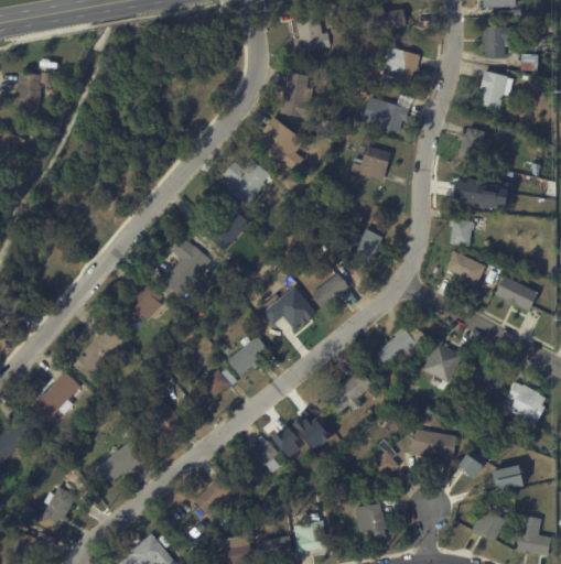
[(321,33),(326,32),(328,47),(320,49),(319,47),(295,51),(293,38),(299,38),(295,10),(317,8),(321,33)]
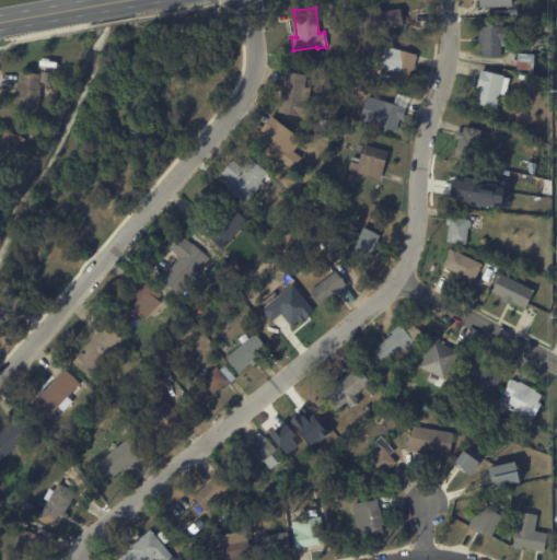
[(399,21),(401,24),(363,31),(360,12),(381,9),(381,11),(397,9),(399,21)]
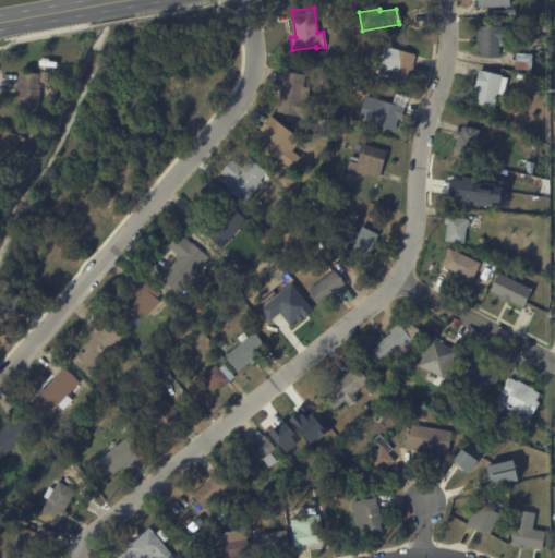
[(478,40),(478,32),(481,32),(481,25),(511,26),(511,45),(499,45),(499,57),(480,56),(480,41),(478,41),(478,40)]
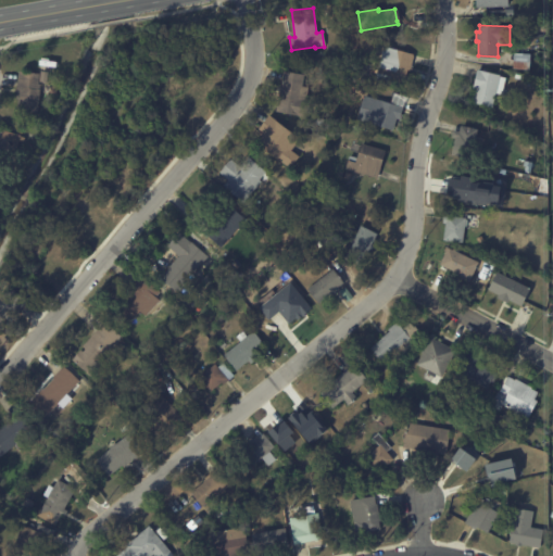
[(516,51),(512,46),(519,38),(525,43),(516,51)]
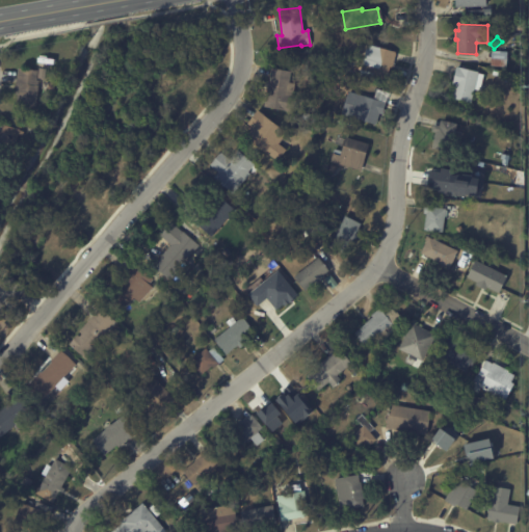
[(393,50),(396,51),(388,82),(360,74),(368,44),(393,50)]
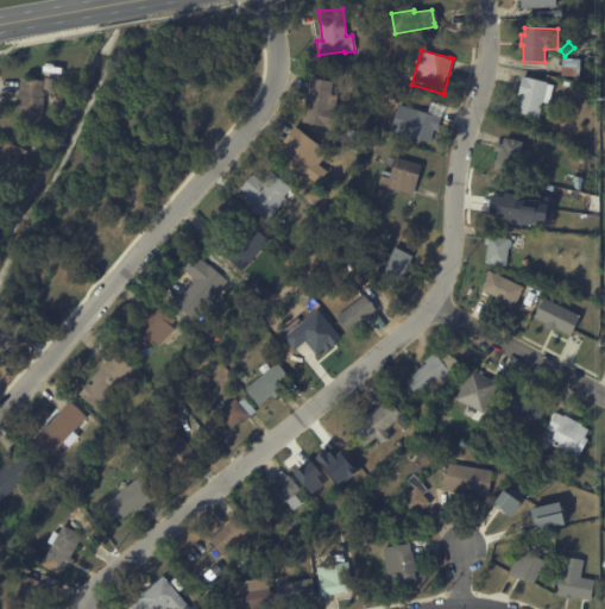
[(563,57),(581,60),(580,76),(561,75),(562,57),(563,57)]
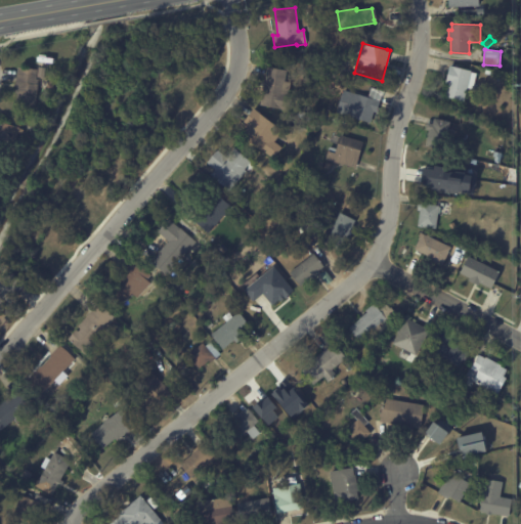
[(451,66),(471,71),(471,72),(477,73),(472,89),(467,88),(463,100),(444,96),(447,82),(446,82),(450,64),(451,66)]
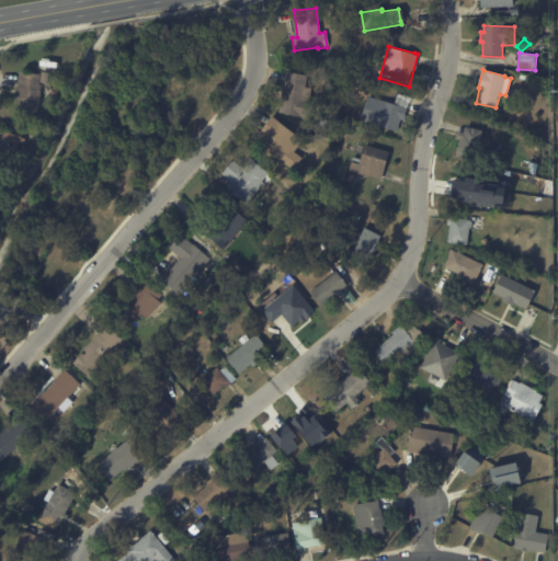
[(279,112),(288,70),(307,76),(305,87),(311,88),(308,100),(311,100),(307,118),(279,112)]
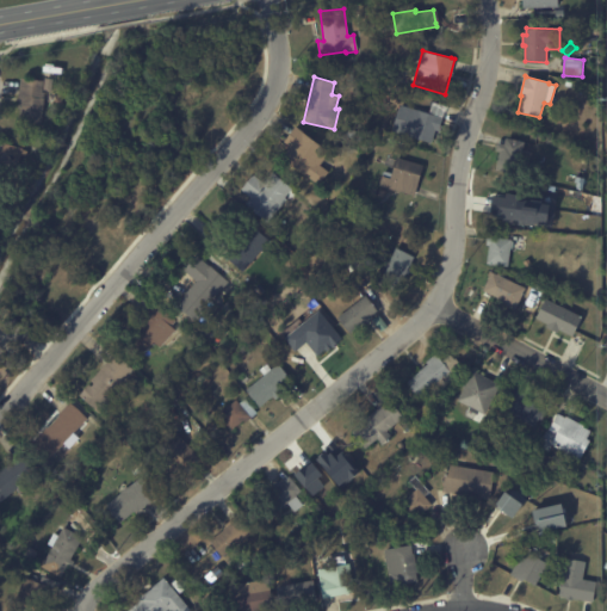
[(16,105),(19,78),(42,80),(41,92),(44,92),(41,124),(18,122),(19,105),(16,105)]
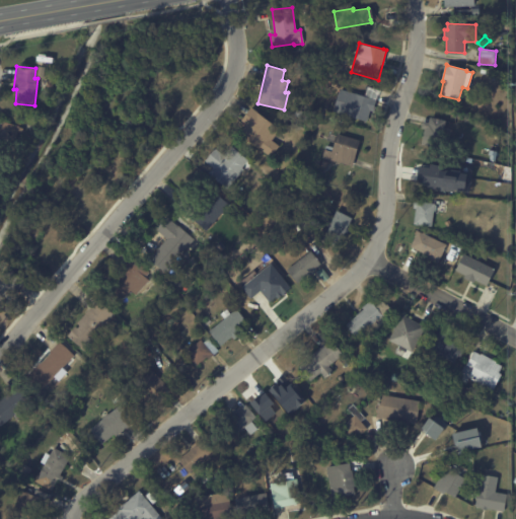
[(380,91),(375,105),(372,104),(366,122),(334,109),(341,88),(352,92),(356,80),(381,88),(380,91)]
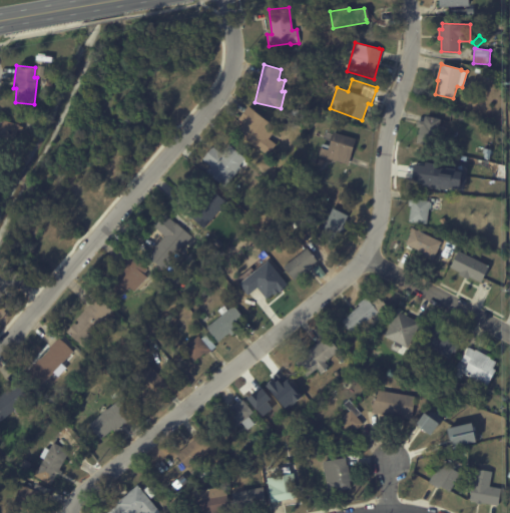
[(276,129),(268,138),(275,144),(266,154),(238,133),(245,124),(238,118),(249,105),(277,127),(276,129)]
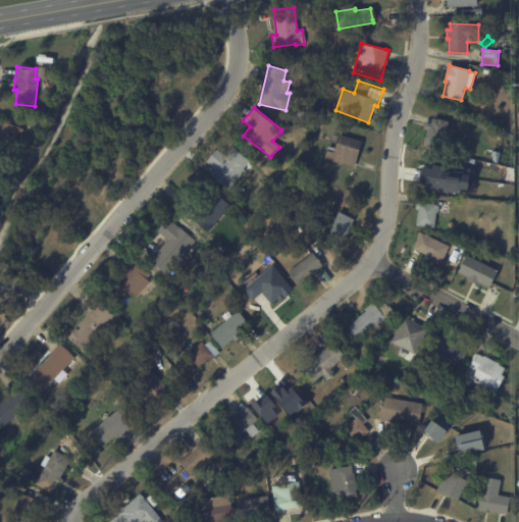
[(298,109),(309,112),(307,120),(296,117),(298,109)]
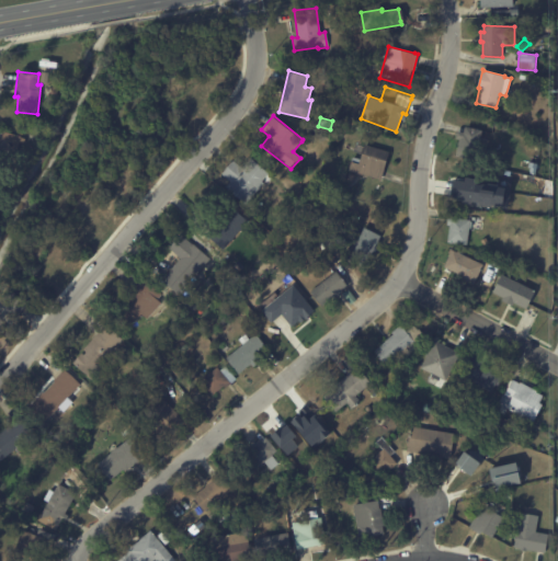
[(456,155),(459,139),(454,138),(456,130),(463,133),(465,126),(482,129),(481,136),(485,137),(480,160),(456,155)]
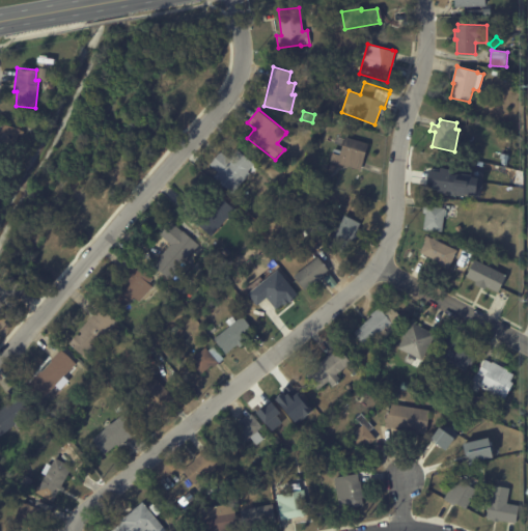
[(0,131),(1,131),(2,124),(19,129),(19,130),(22,131),(20,143),(0,138),(0,131)]
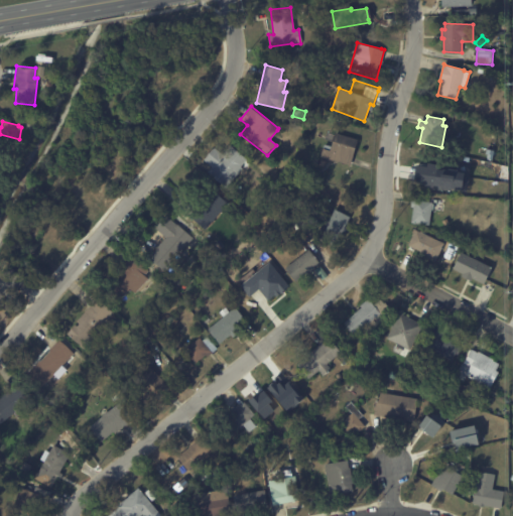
[(351,158),(349,165),(321,156),(324,144),(331,146),(335,133),(357,139),(351,158)]
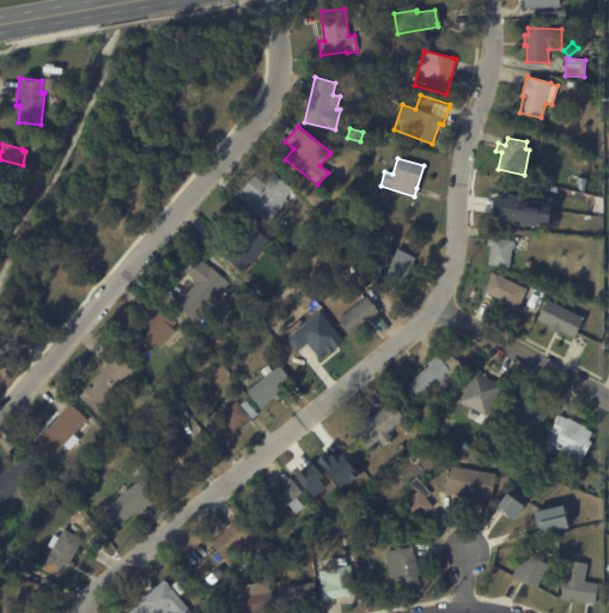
[(291,192),(286,198),(288,200),(268,223),(247,205),(253,198),(243,189),(256,175),(266,183),(275,173),(293,189),(291,192)]
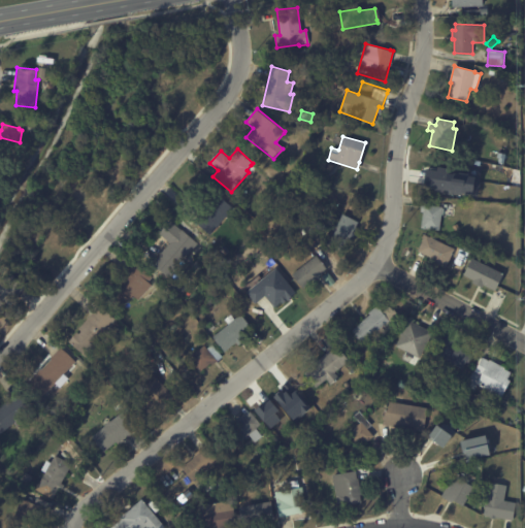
[(439,167),(445,168),(443,189),(425,187),(427,177),(426,177),(427,166),(439,167)]
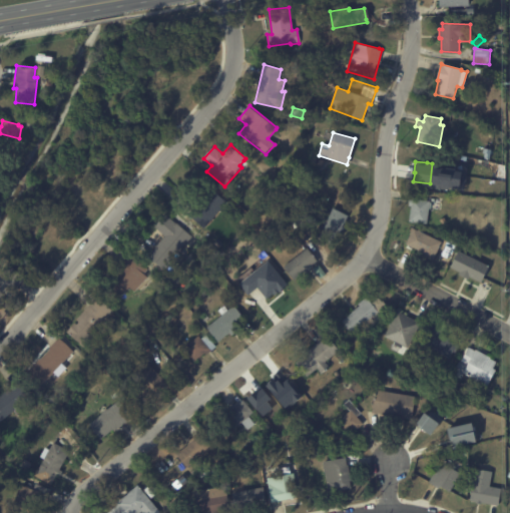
[(226,202),(203,228),(188,215),(211,189),(226,202)]
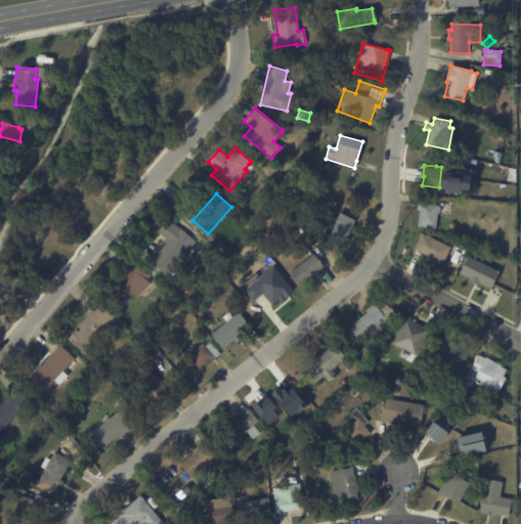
[(439,206),(436,228),(418,226),(420,210),(418,210),(419,203),(439,206)]
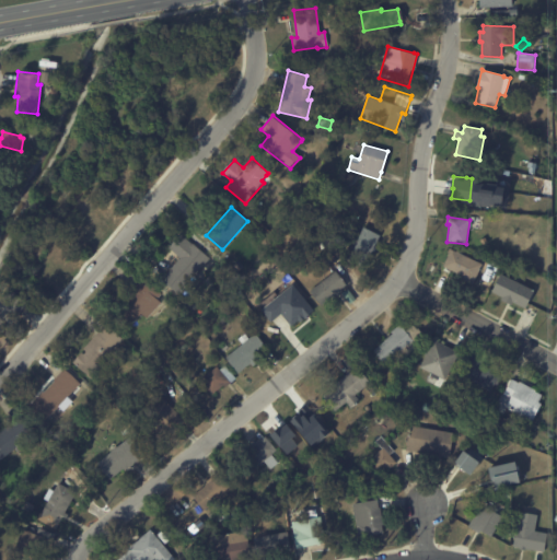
[(378,240),(376,242),(379,243),(378,245),(381,246),(379,251),(374,248),(373,252),(371,251),(363,266),(348,258),(363,226),(380,235),(378,240)]
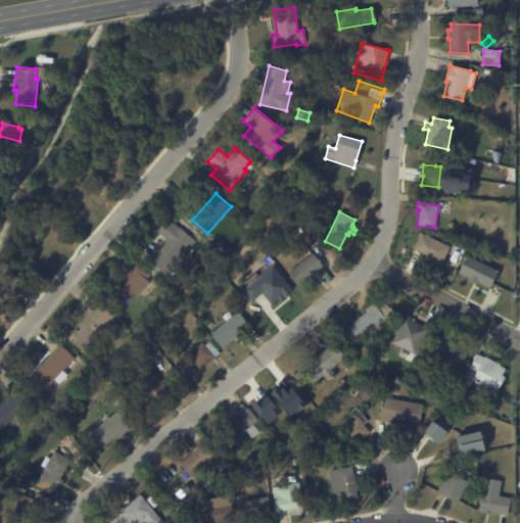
[(193,242),(164,275),(149,262),(167,242),(155,232),(167,220),(193,242)]
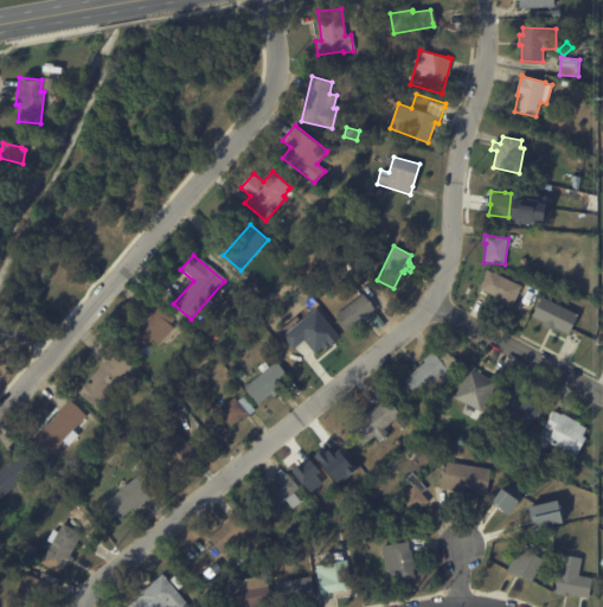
[(353,264),(354,267),(346,270),(342,263),(351,260),(353,264)]
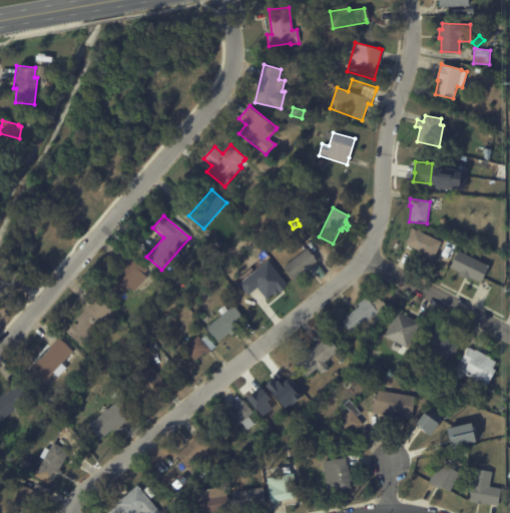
[(419,232),(441,241),(433,258),(405,244),(412,228),(417,230),(417,229),(420,231),(419,232)]
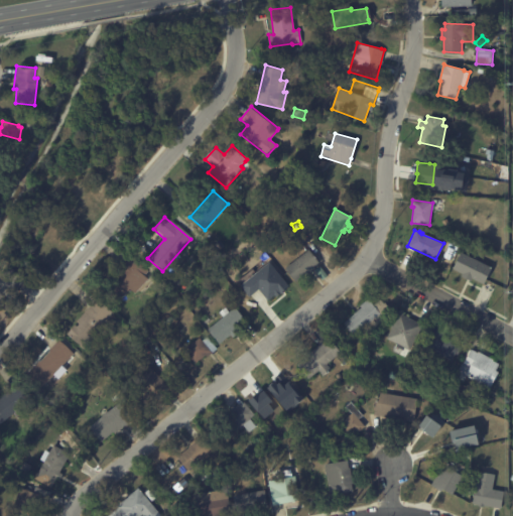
[(218,241),(223,245),(219,249),(215,245),(218,241)]
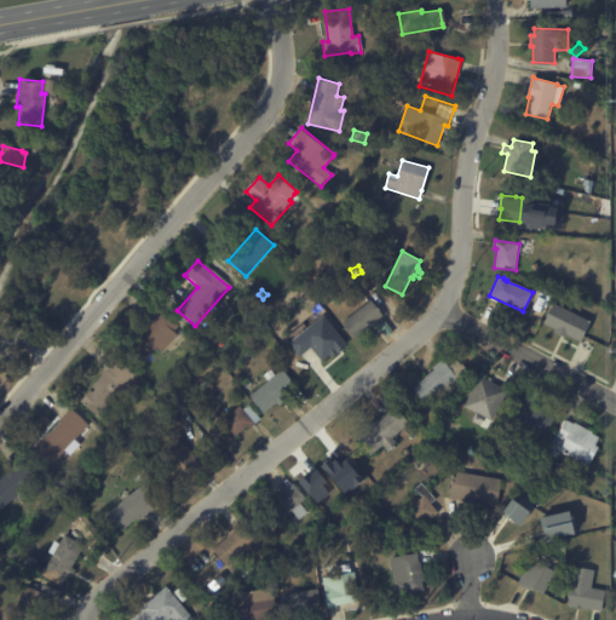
[(370,300),(383,316),(355,339),(341,322),(370,300)]
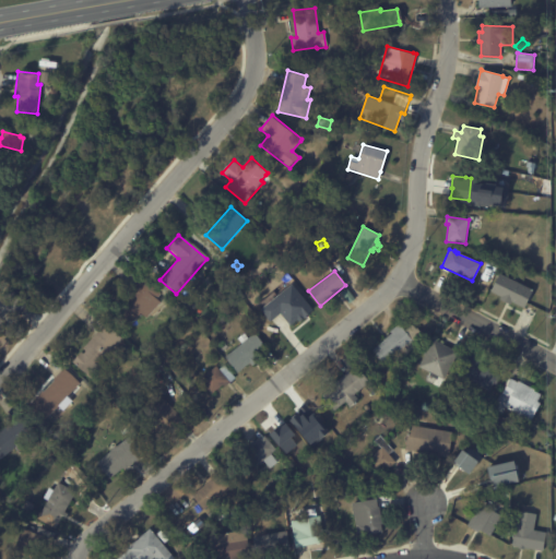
[(520,308),(529,289),(495,273),(486,292),(520,308)]
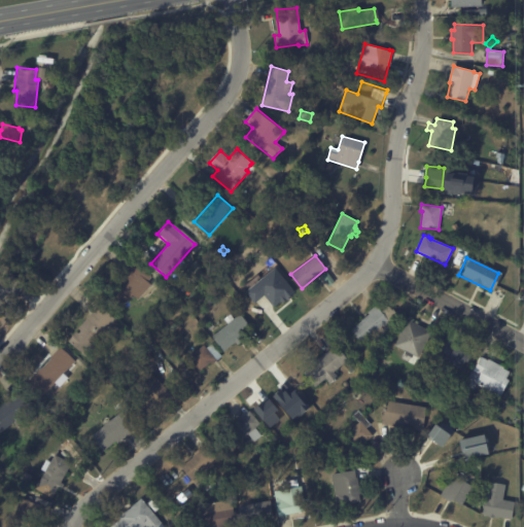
[(124,305),(125,306),(121,310),(104,294),(133,261),(149,277),(145,281),(149,285),(137,300),(132,295),(124,305)]
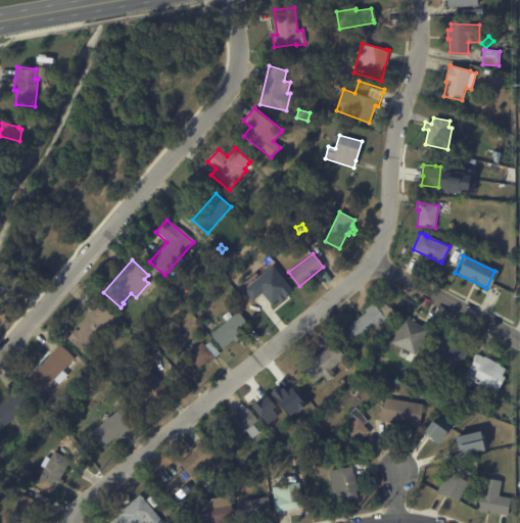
[(328,283),(327,284),(319,274),(325,270),(332,280),(328,283)]
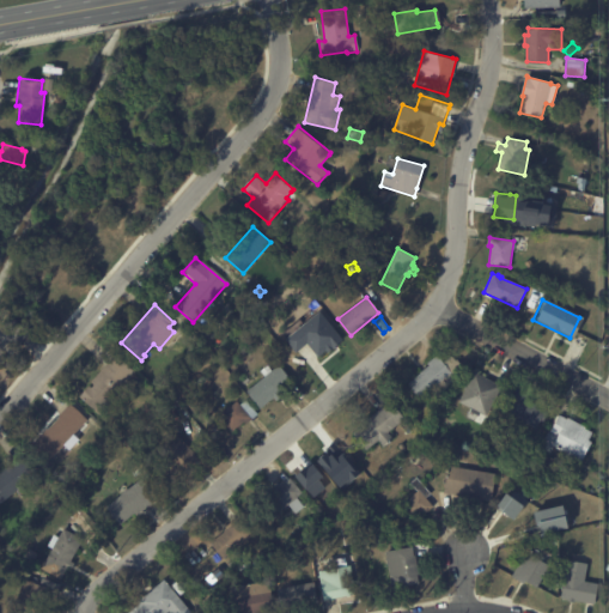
[(339,340),(335,343),(338,346),(328,354),(326,351),(318,358),(306,343),(329,323),(341,338),(339,340)]
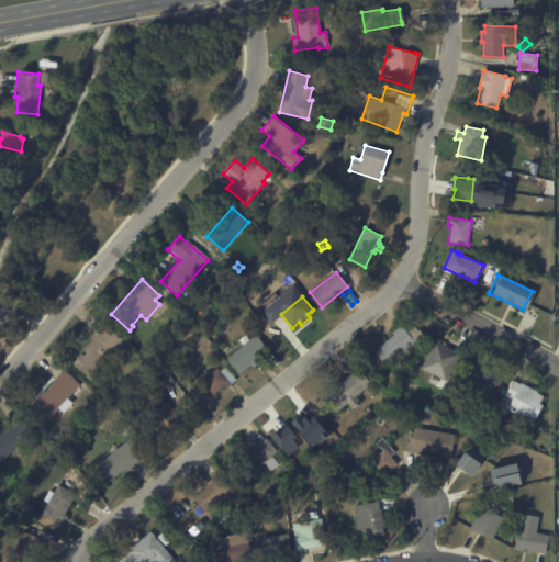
[(120,355),(114,351),(100,369),(104,373),(96,383),(74,363),(82,353),(84,355),(86,352),(84,350),(104,325),(127,345),(120,355)]
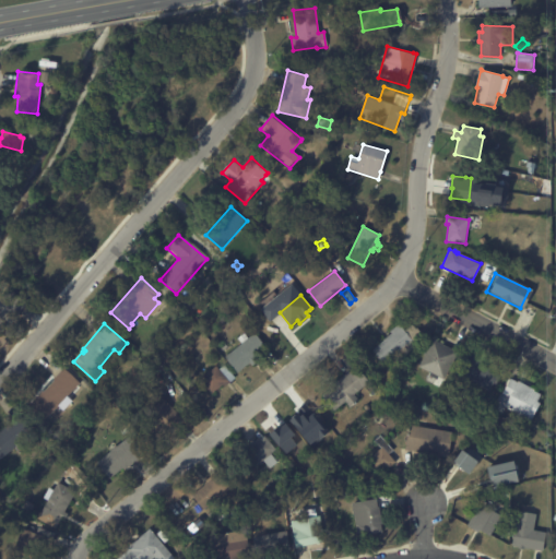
[(412,325),(415,330),(416,329),(426,341),(399,363),(395,358),(392,361),(392,360),(385,366),(373,351),(383,342),(383,341),(391,334),(389,332),(399,324),(404,332),(412,325)]
